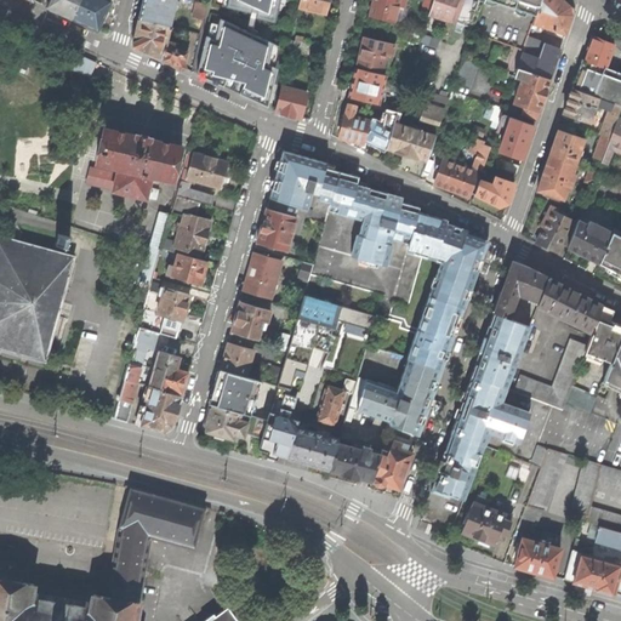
[(49,0),(47,5),(57,10),(73,17),(79,0),(49,0)]
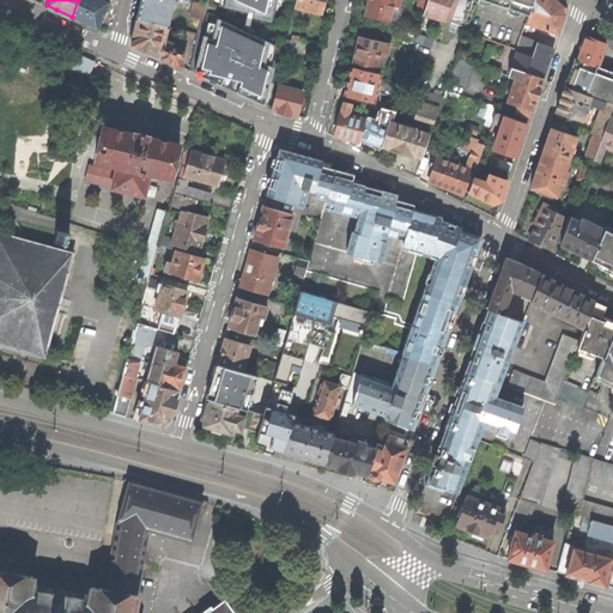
[(78,0),(72,17),(97,29),(102,18),(105,12),(110,1),(108,0),(78,0)]
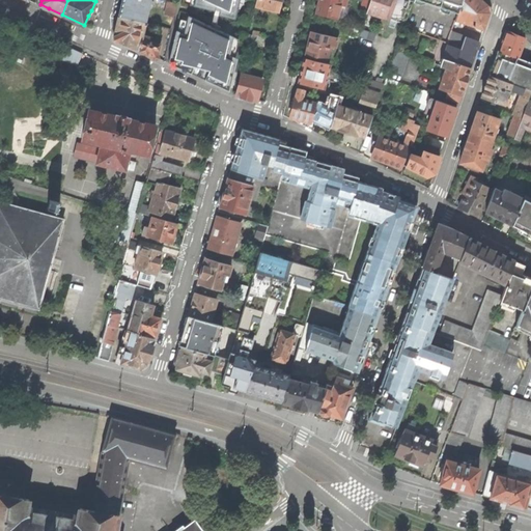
[(122,0),(122,3),(119,16),(145,22),(149,3),(152,3),(154,0),(151,0),(122,0)]
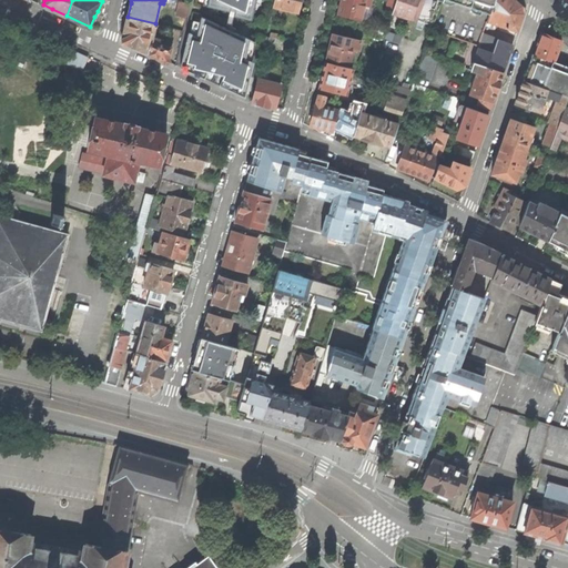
[(257,0),(208,0),(208,3),(235,10),(235,14),(253,19),(257,0)]
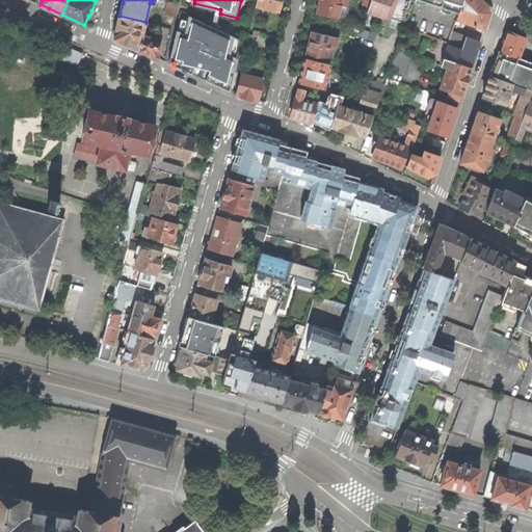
[(281,4),(281,0),(258,0),(257,5),(278,10),(281,4)]
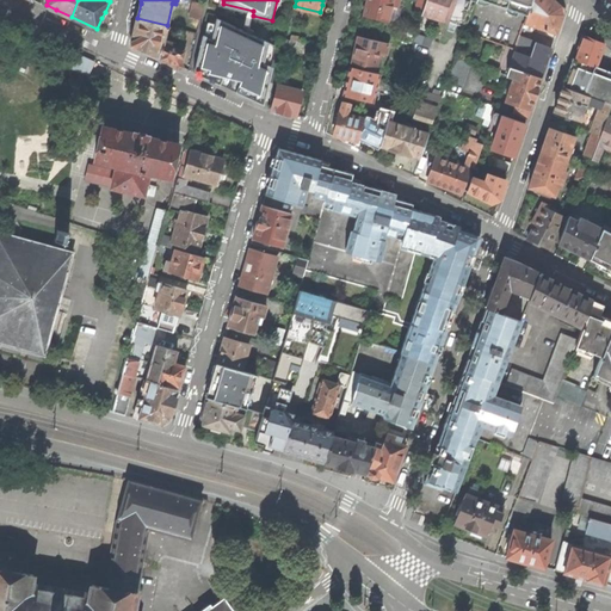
[(392,6),(393,0),(365,0),(365,5),(363,14),(388,20),(392,6)]
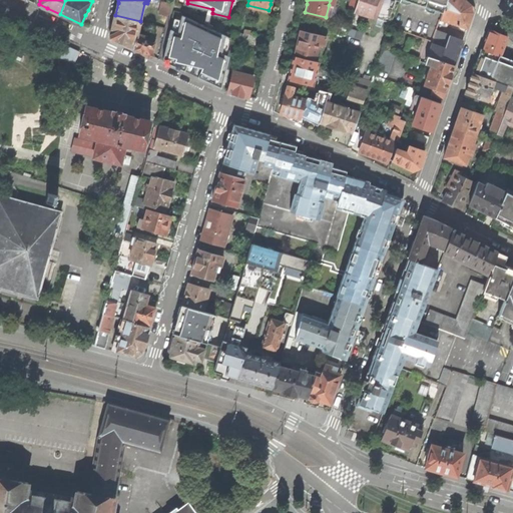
[(371,16),(376,0),(357,0),(355,10),(371,16)]
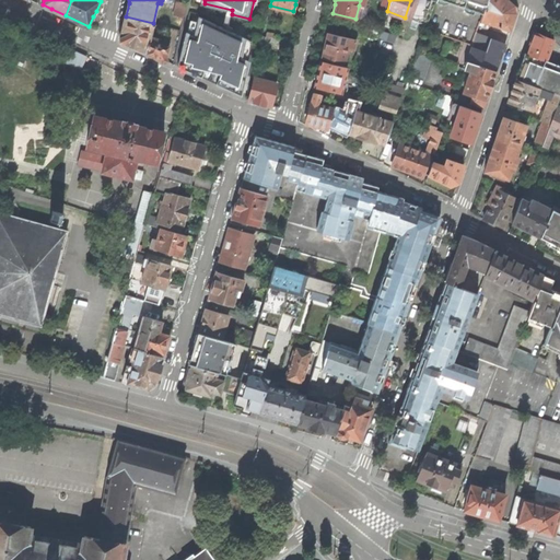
[(410,0),(405,18),(419,23),(427,0),(410,0)]
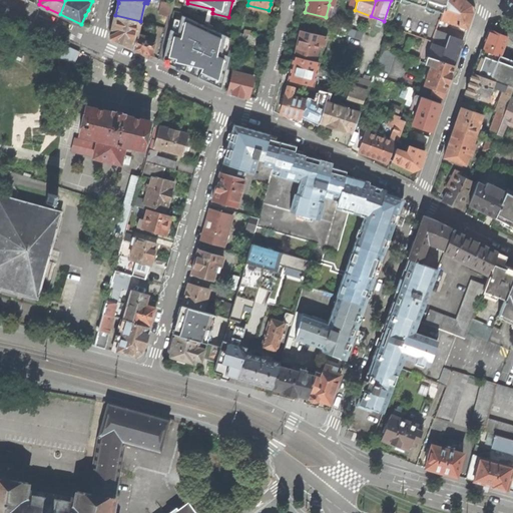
[(391,23),(399,1),(396,0),(391,0),(384,21),(391,23)]
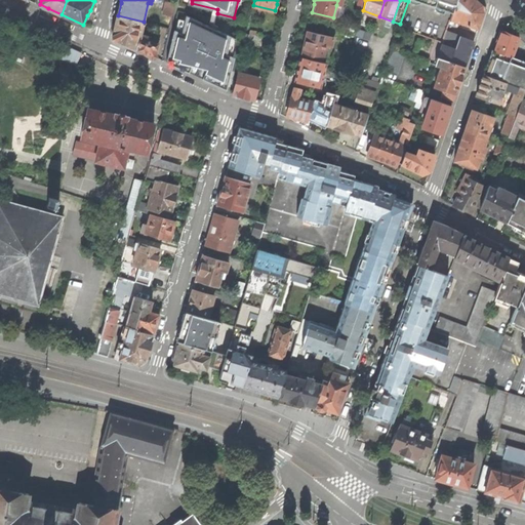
[(416,0),(452,13),(456,0),(416,0)]
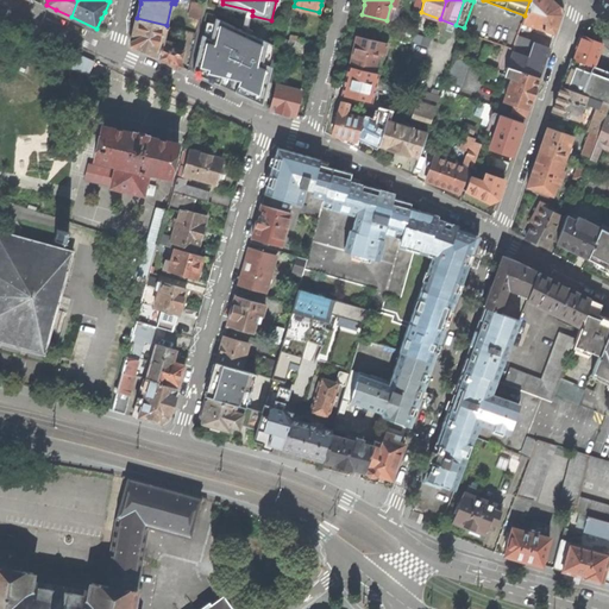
[(529,0),(525,16),(522,23),(554,33),(563,10),(552,0),(529,0)]
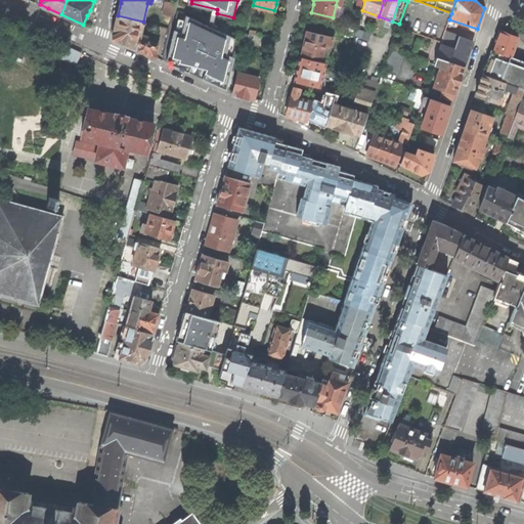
[(166,1),(164,9),(173,11),(175,3),(166,1)]
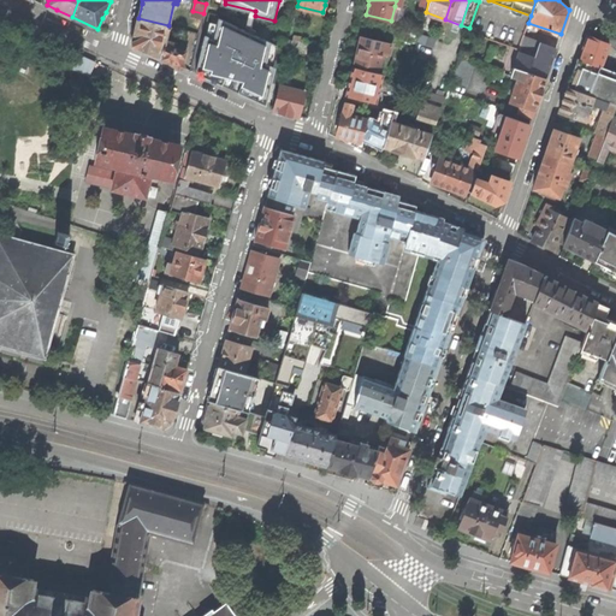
[(171,27),(169,25),(138,18),(136,31),(132,46),(161,58),(165,41),(167,28),(171,29),(171,27)]
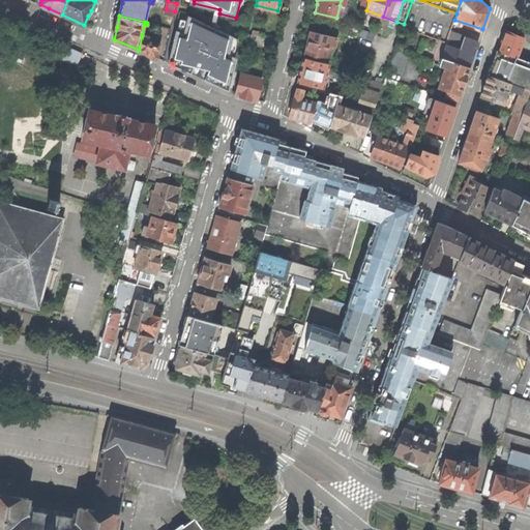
[(186,34),(177,31),(171,58),(200,72),(211,45),(221,31),(193,17),(186,34)]
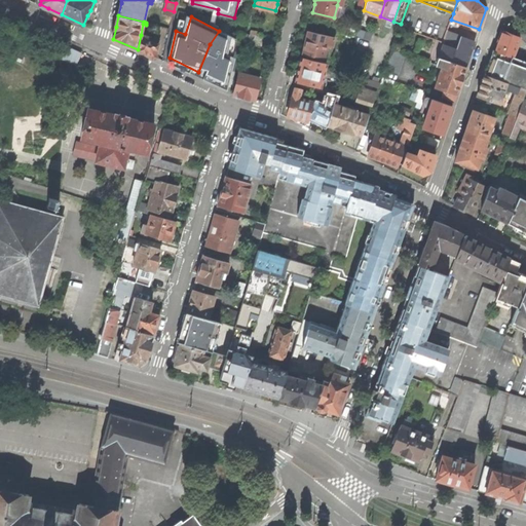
[(337,39),(350,42),(352,34),(339,31),(337,39)]
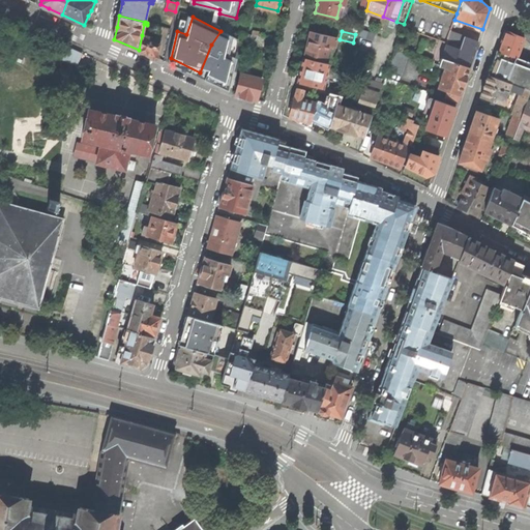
[(451,31),(447,42),(446,46),(460,50),(465,36),(465,35),(451,31)]
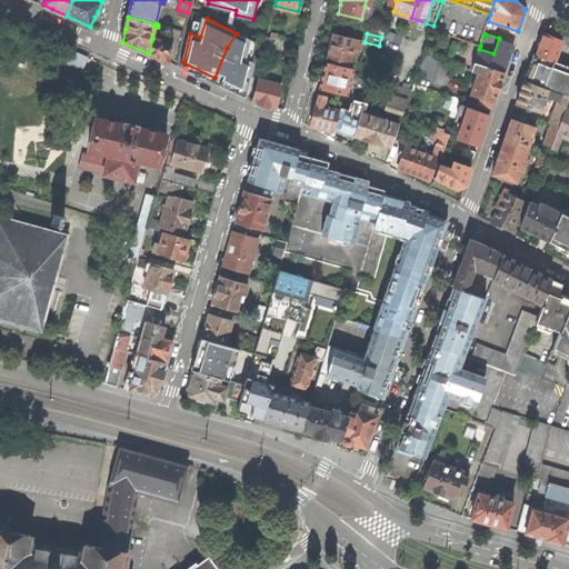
[(543,33),(536,55),(555,61),(562,40),(553,37),(543,33)]
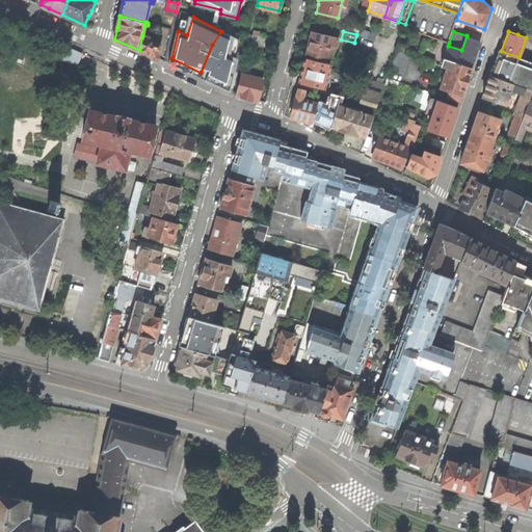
[(331,46),(334,37),(312,32),(310,42),(307,53),(328,58),(331,46)]
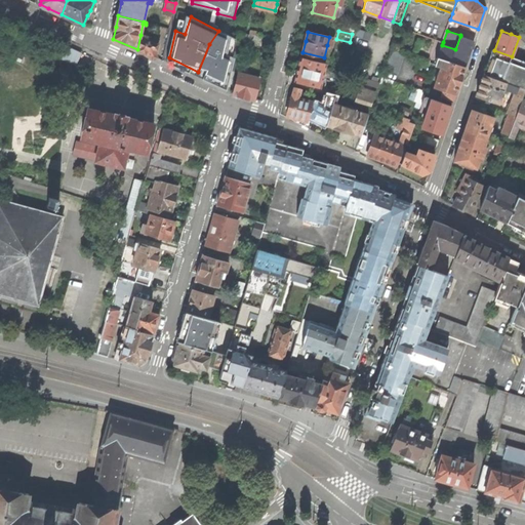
[(259,45),(260,37),(245,34),(243,41),(259,45)]
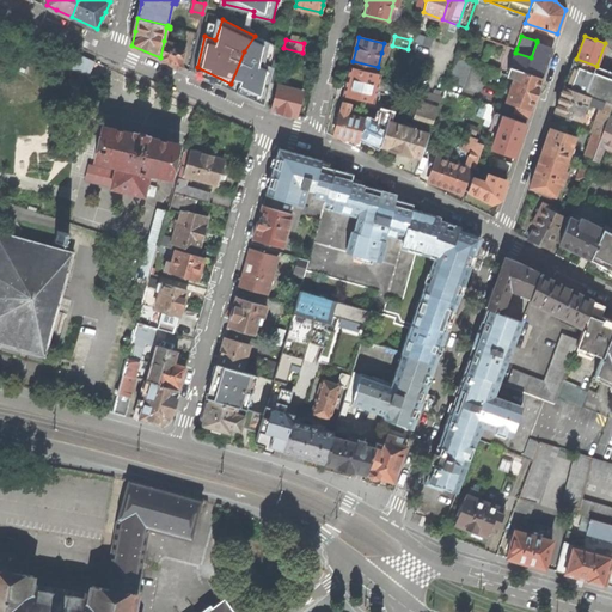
[(185,46),(164,41),(160,57),(171,62),(181,67),(185,46)]
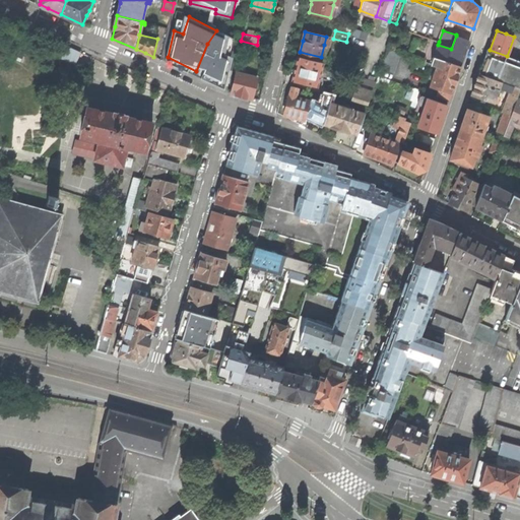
[(465,54),(469,41),(456,36),(451,49),(438,45),(434,57),(461,66),(465,54)]
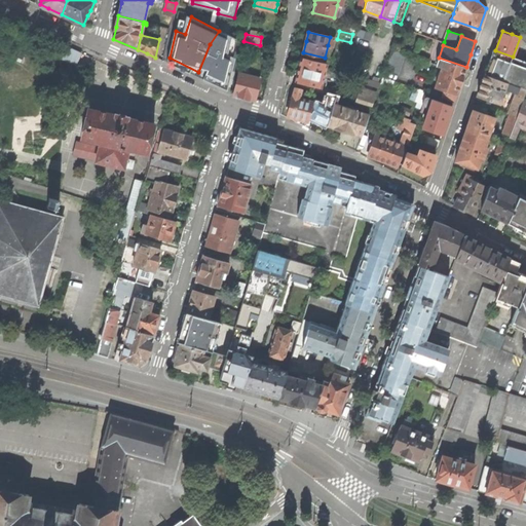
[(429,62),(436,64),(439,58),(443,45),(444,42),(437,40),(429,62)]
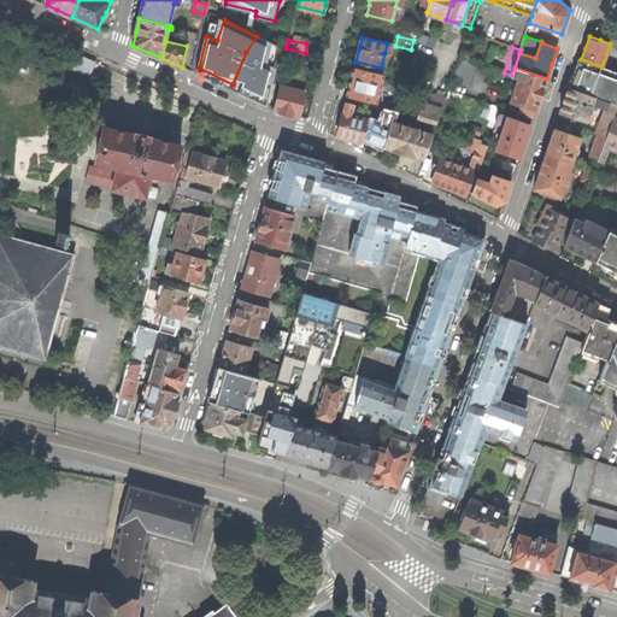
[(74,69),(90,75),(95,64),(78,57),(74,69)]
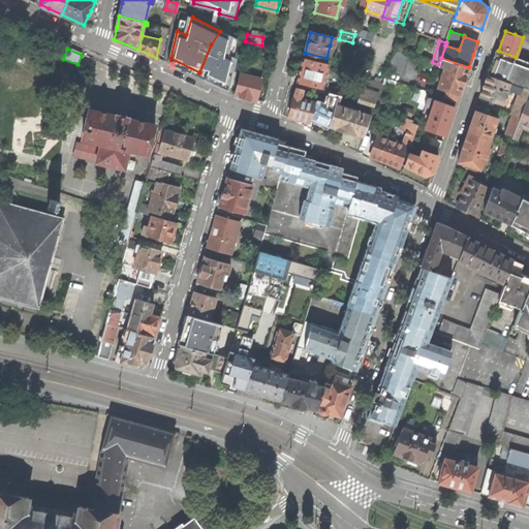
[(395,50),(393,56),(405,61),(408,54),(395,50)]
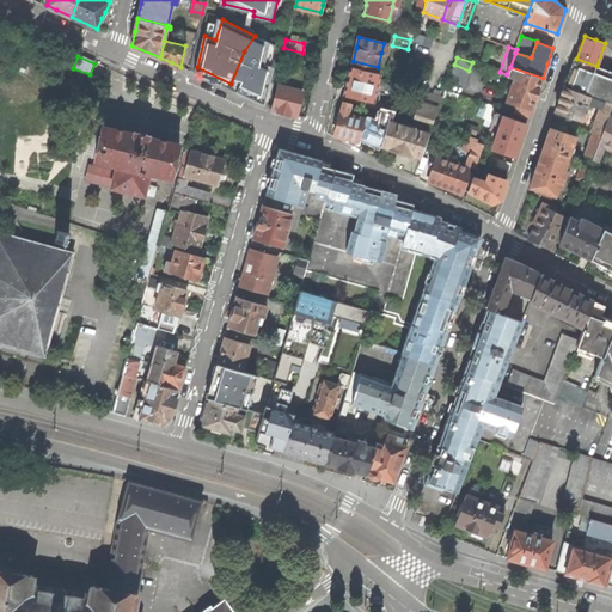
[(569,75),(564,86),(589,96),(603,101),(611,104),(611,71),(597,66),(576,59),(575,57),(569,75)]
